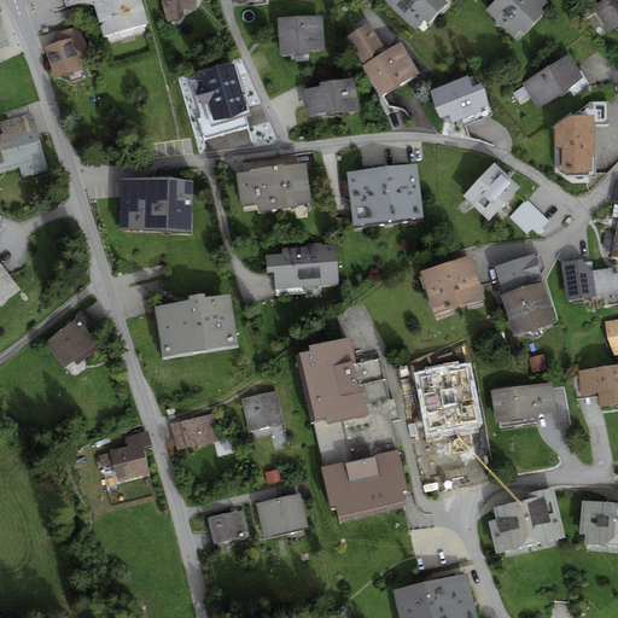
[(135,0),(66,0),(69,7),(88,1),(103,47),(146,34),(135,0)]
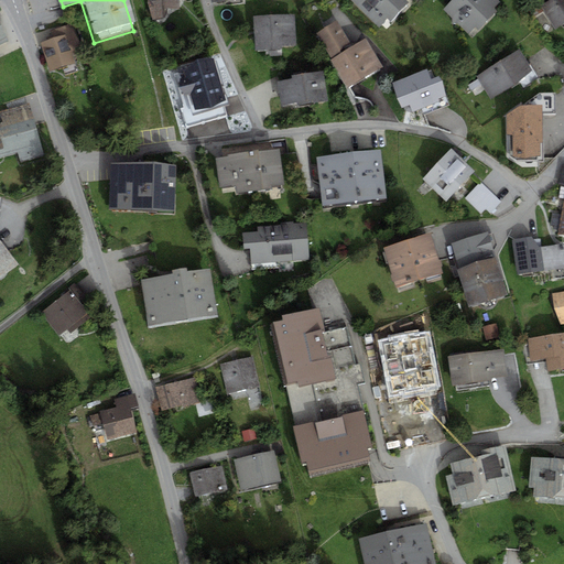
[(148,0),(149,10),(175,9),(174,0),(148,0)]
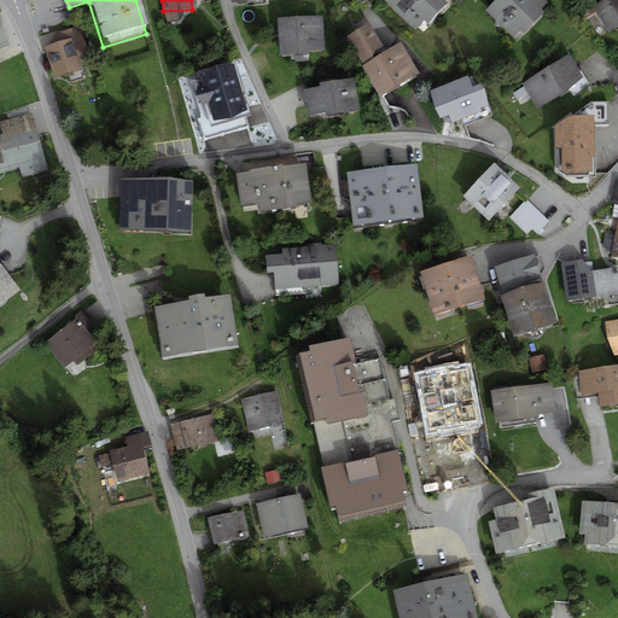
[(449,0),(389,0),(424,30),(449,0)]
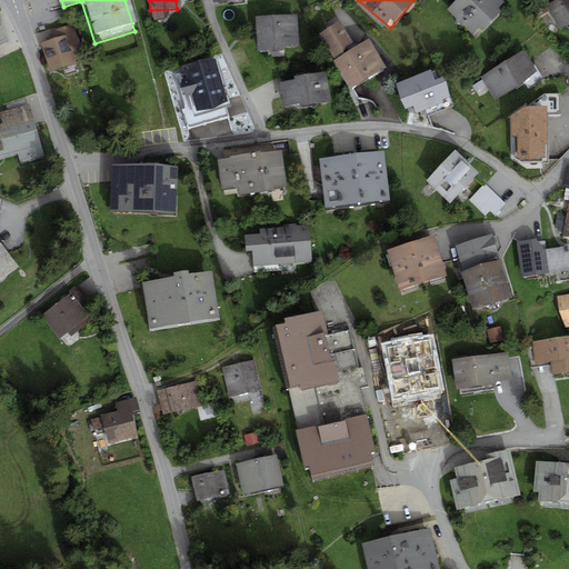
[(500,7),(492,0),(458,0),(447,12),(472,37),(500,7)]
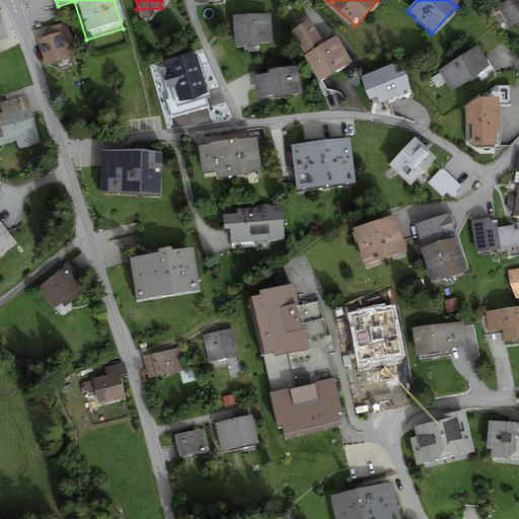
[(518,0),(505,0),(498,5),(510,26),(518,20),(518,0)]
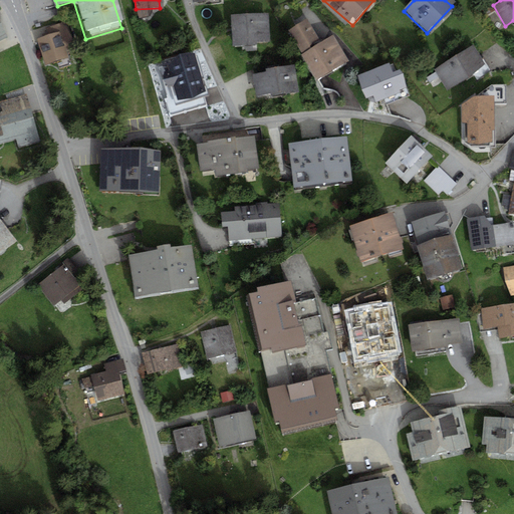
[(263,16),(228,18),(229,47),(264,45),(263,16)]
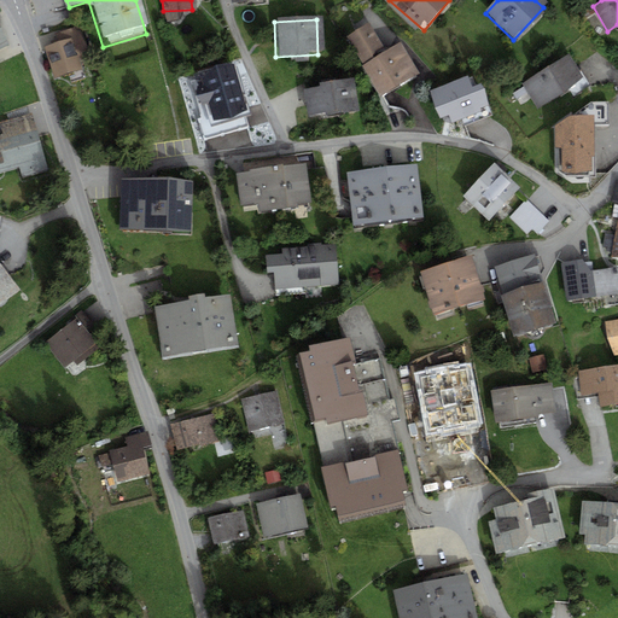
[(363,28),(343,40),(378,99),(412,79),(394,47),(379,54),(363,28)]
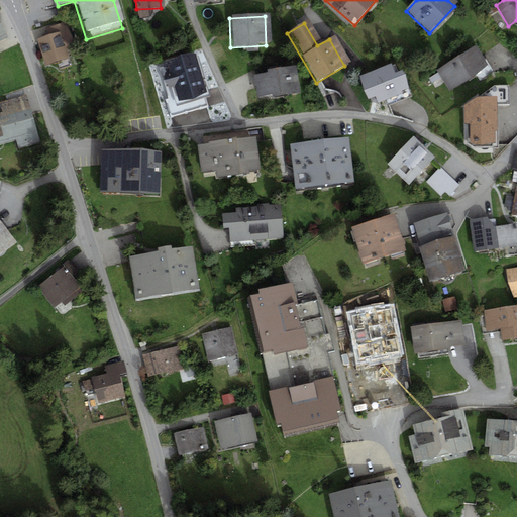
[(60,34),(36,41),(44,66),(68,59),(60,34)]
